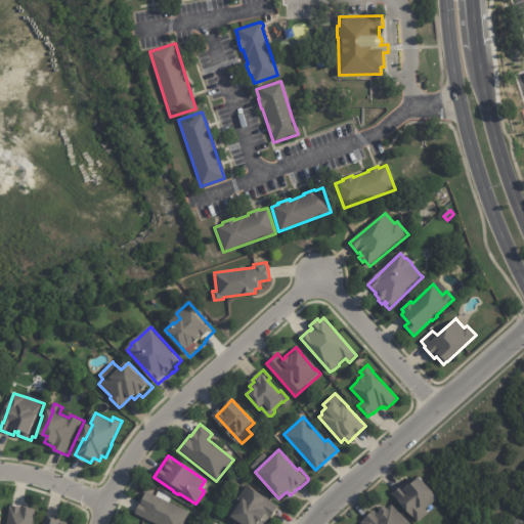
[(435,505),(431,508),(434,511),(422,522),(417,517),(408,512),(401,505),(400,499),(395,493),(406,484),(407,485),(409,484),(410,486),(420,477),(434,492),(436,491),(442,497),(435,505)]
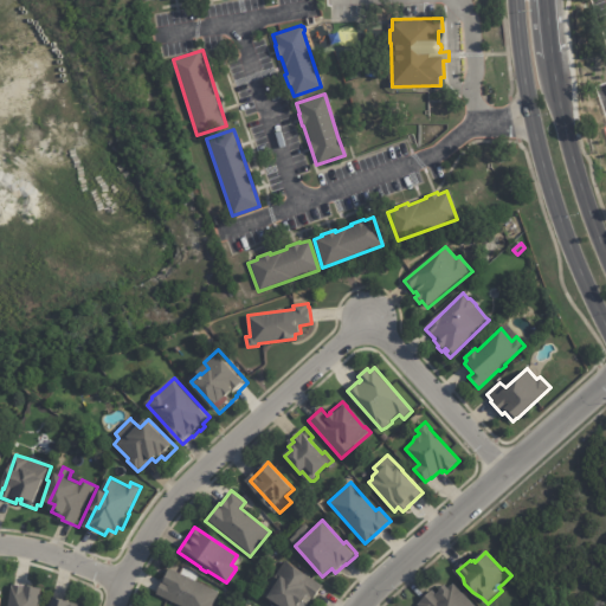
[(322,590),(314,601),(313,600),(308,605),(272,605),(264,600),(265,599),(263,598),(287,562),(323,587),(322,590)]
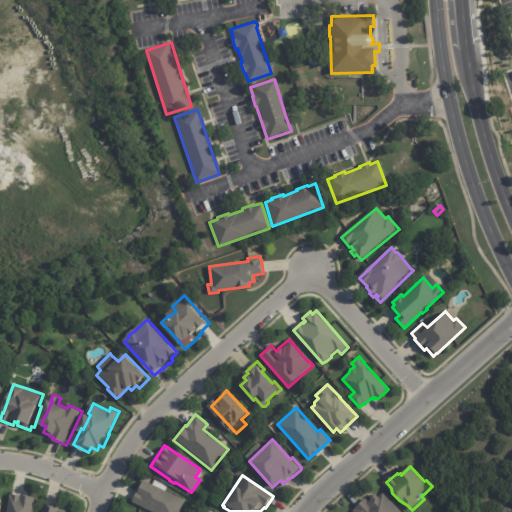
[(131,499),(141,479),(182,499),(177,510),(178,511),(152,511),(130,501),(131,499)]
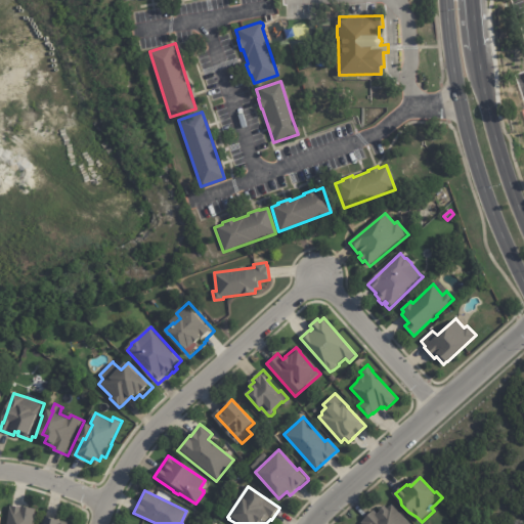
[(360,523),(362,521),(373,511),(375,514),(383,507),(386,511),(391,506),(409,523),(360,523)]
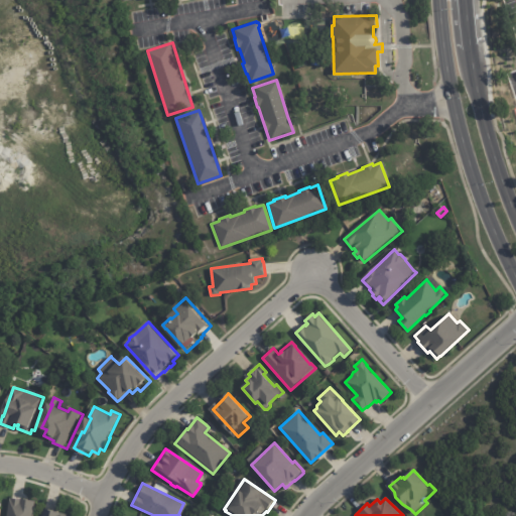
[(24,501),(27,501),(27,500),(31,500),(31,501),(39,503),(37,515),(11,515),(14,499),(24,501)]
